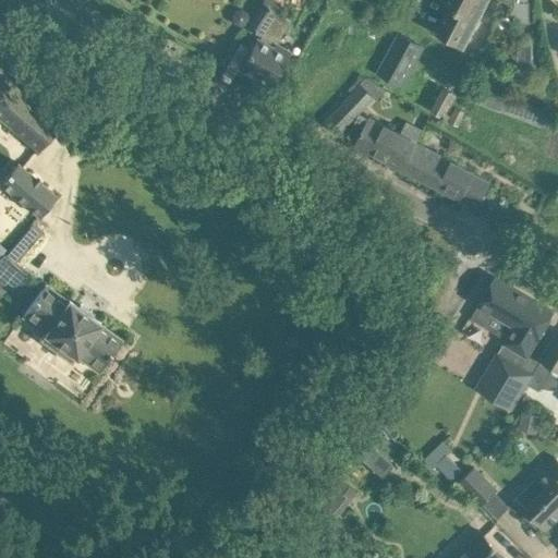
[(261,35),(276,12),(280,3),(274,0),(263,0),(262,3),(246,26),(261,35)]
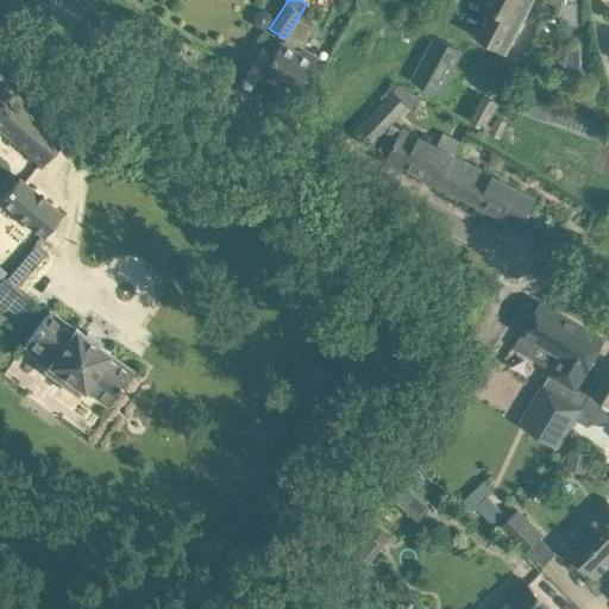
[(508,51),(533,0),(483,0),(482,2),(491,8),(478,36),(508,51)]
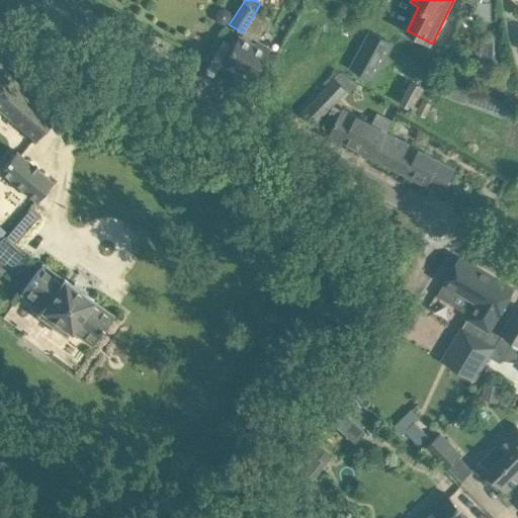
[(464,0),(477,6),(477,21),(491,21),(491,0),(464,0)]
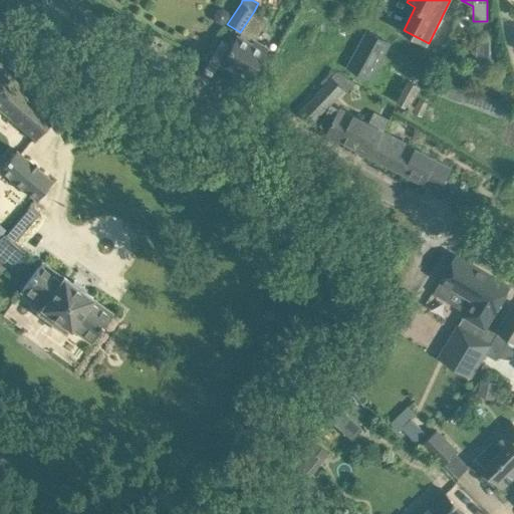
[(224,12),(219,10),(214,12),(211,17),(213,22),(218,25),(224,23),(226,18),(224,12)]
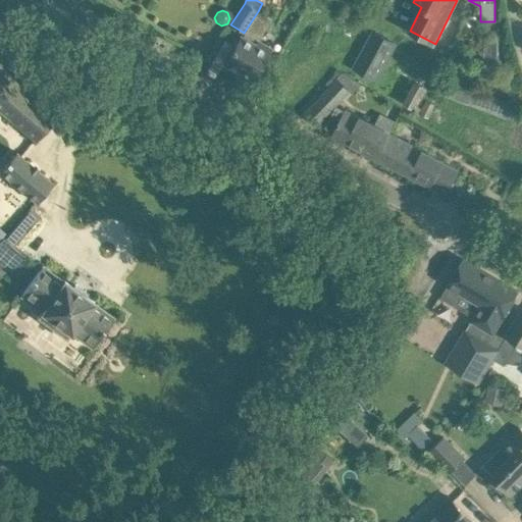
[(376,80),(396,42),(374,31),(354,67),(376,80)]
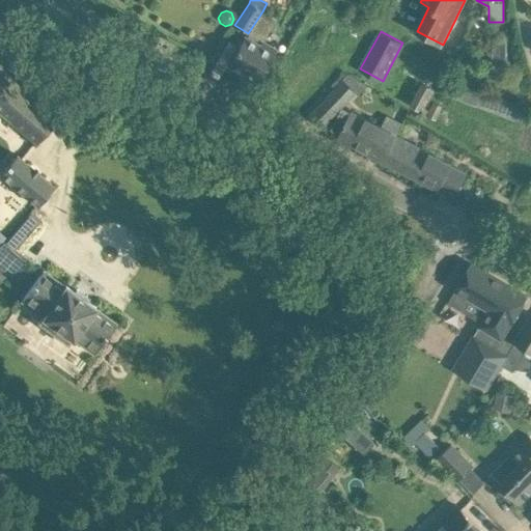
[(258,82),(268,64),(276,50),(260,40),(258,45),(244,36),(227,65),(258,82)]
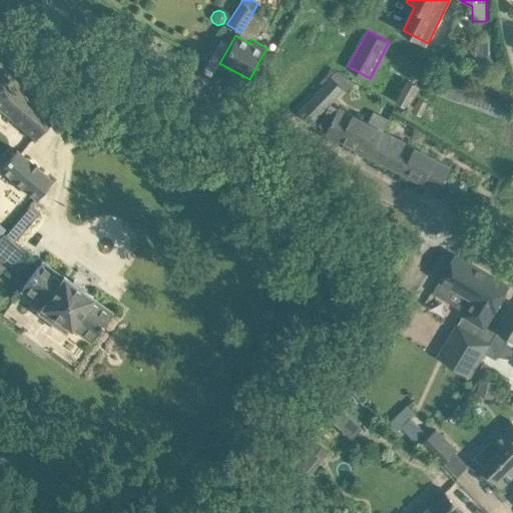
[(476,55),(489,55),(489,37),(476,37),(476,55)]
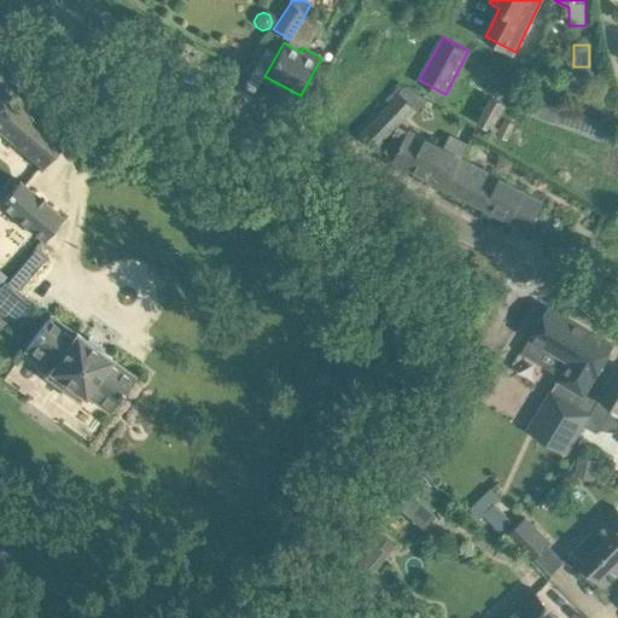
[(0,80),(0,130),(5,135),(30,105),(0,80)]
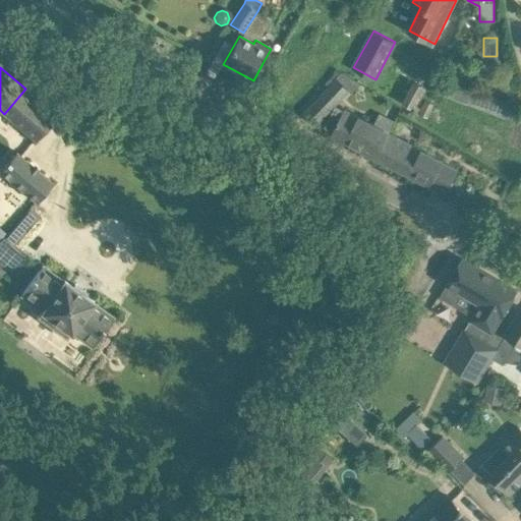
[(331,110),(348,91),(358,81),(342,72),(317,99),(331,110)]
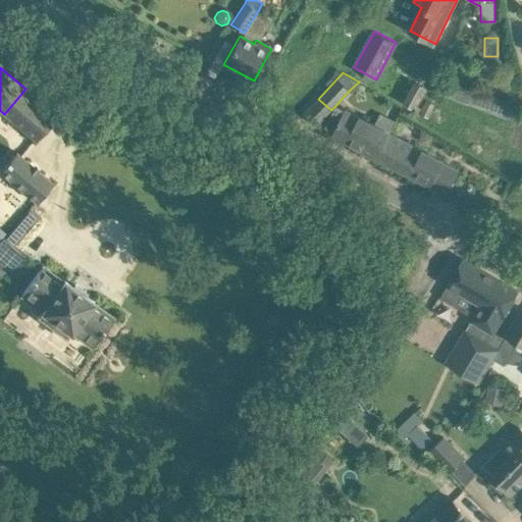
[(415,81),(403,102),(415,110),(414,111),(423,116),(424,115),(428,117),(427,118),(430,119),(431,118),(433,119),(438,108),(434,105),(435,104),(427,100),(422,108),(417,104),(427,88),(415,81)]
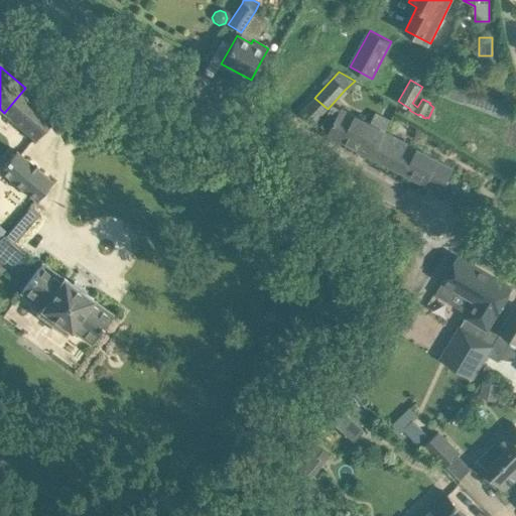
[(467,89),(442,81),(439,94),(464,102),(467,89)]
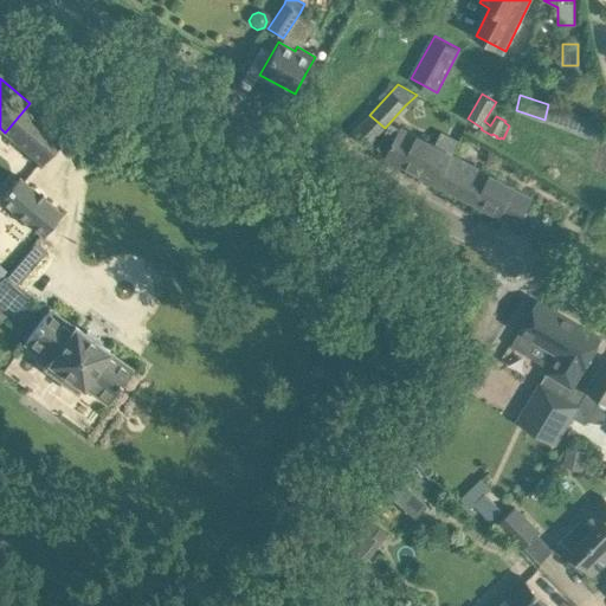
[(66,134),(30,103),(5,133),(42,163),(66,134)]
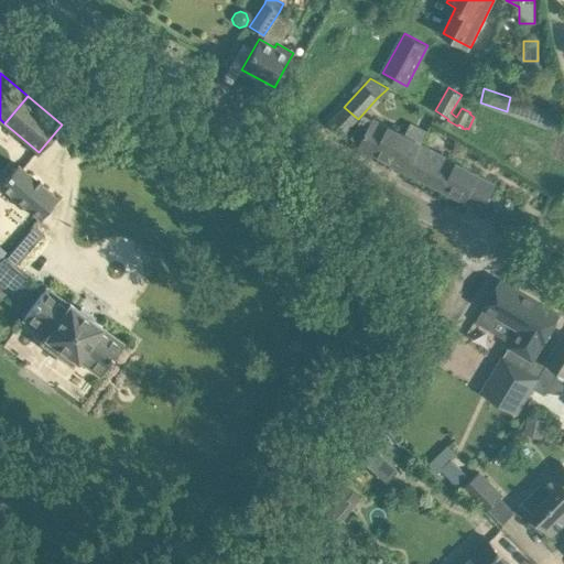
[(360,143),(359,147),(405,171),(420,144),(420,143),(373,119),(372,120),(362,115),(351,138),(360,143)]
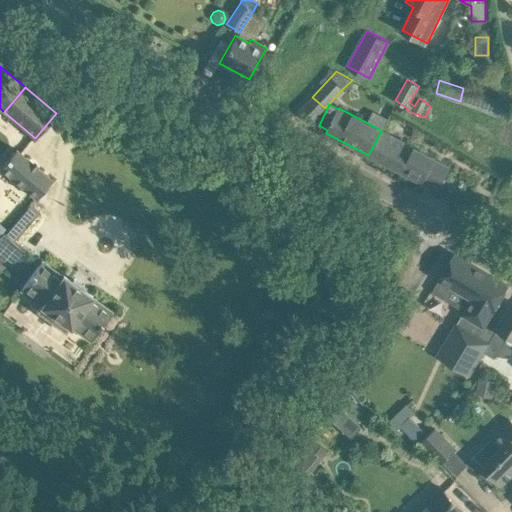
[(434,158),(381,131),(368,155),(421,183),(422,181),(438,189),(449,168),(434,160),(434,158)]
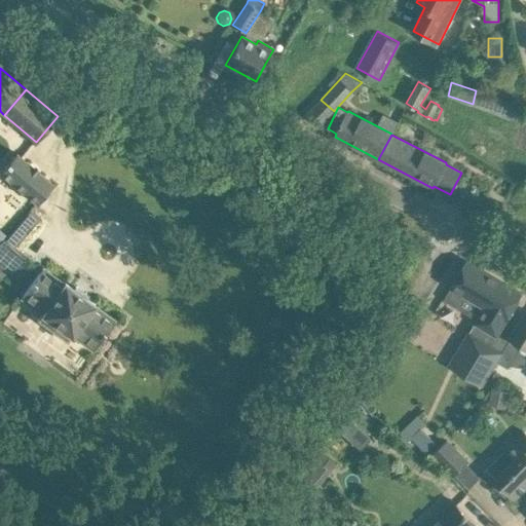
[(0,171),(35,203),(38,200),(51,185),(16,152),(0,170),(0,171)]
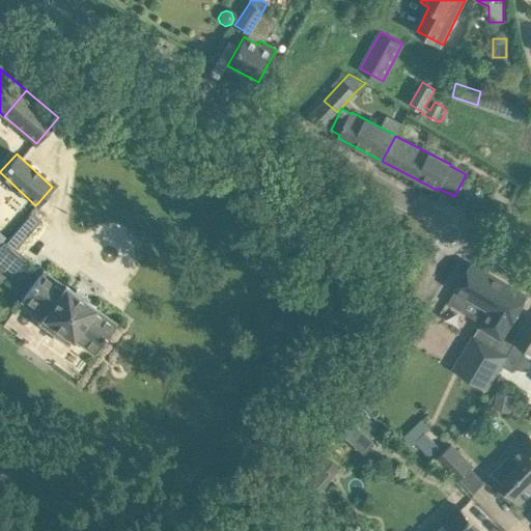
[(3,241),(0,245),(0,267),(8,274),(17,280),(31,262),(14,249),(3,241)]
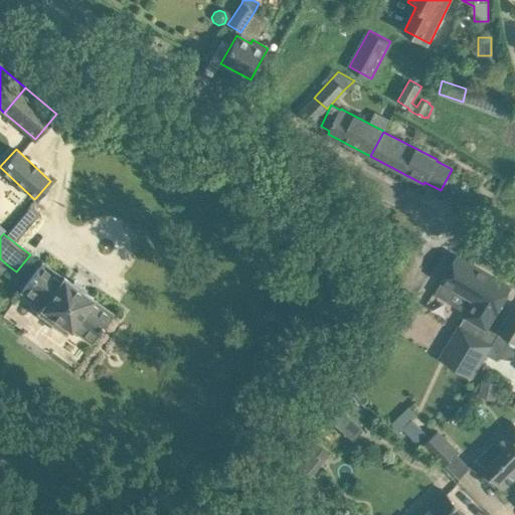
[(442,281),(435,292),(449,301),(456,289),(468,296),(461,308),(468,312),(460,326),(491,345),(500,330),(499,330),(513,307),(503,301),(509,289),(510,288),(456,255),(442,281)]
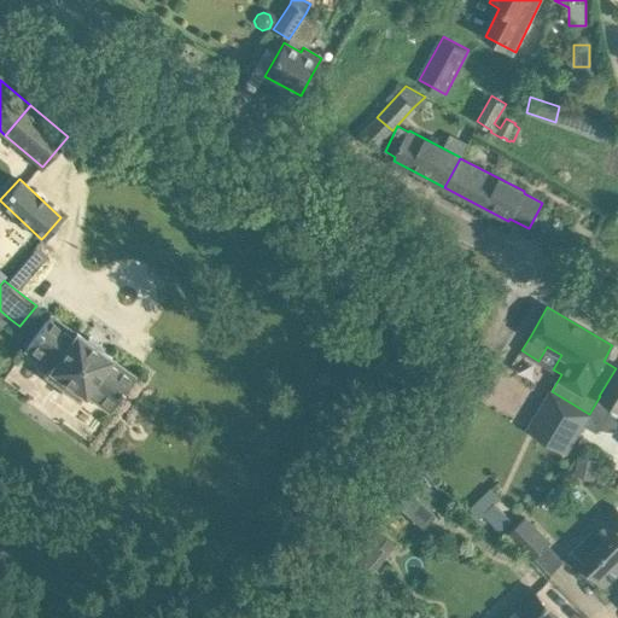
[(109,410),(121,395),(134,374),(109,356),(110,355),(76,331),(75,332),(51,314),(24,350),(48,367),(44,374),(79,401),(83,392),(109,410)]
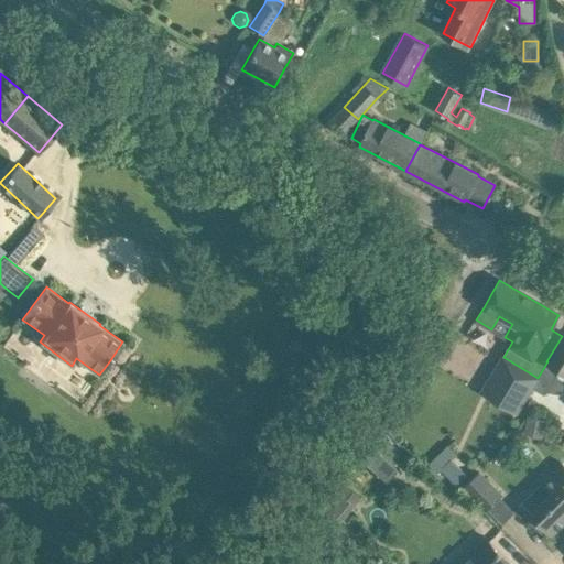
[(538,378),(532,388),(545,396),(548,391),(562,393),(563,389),(563,333),(562,336),(546,361),(548,361),(538,378)]
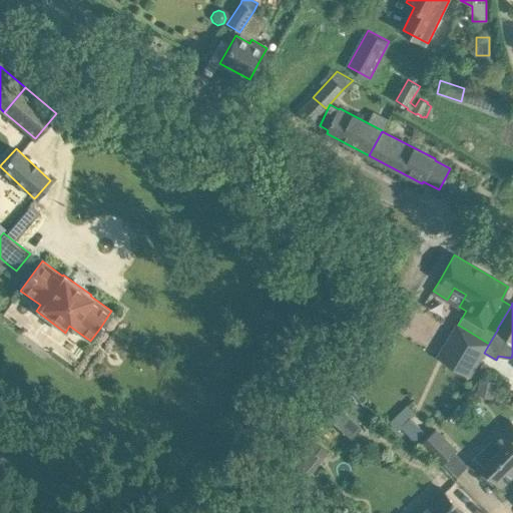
[(341,407),(330,419),(351,438),(362,426),(341,407)]
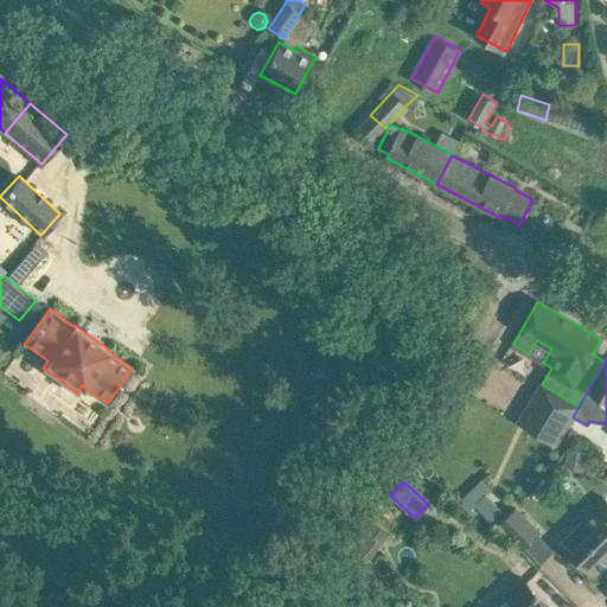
[(485,492),(473,504),(491,522),(503,510),(485,492)]
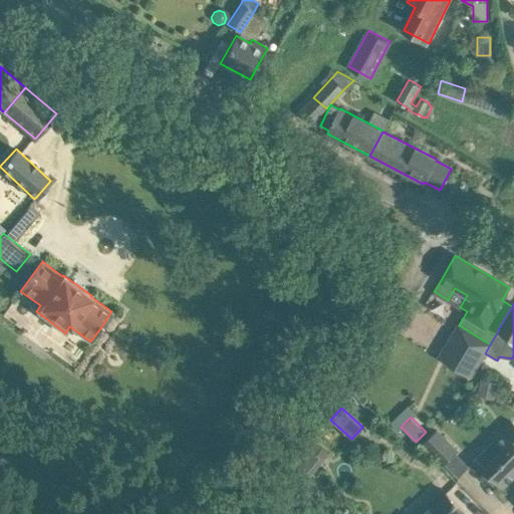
[(513,423),(512,422),(475,458),(486,469),(482,473),(494,485),(498,481),(503,487),(513,475),(513,423)]
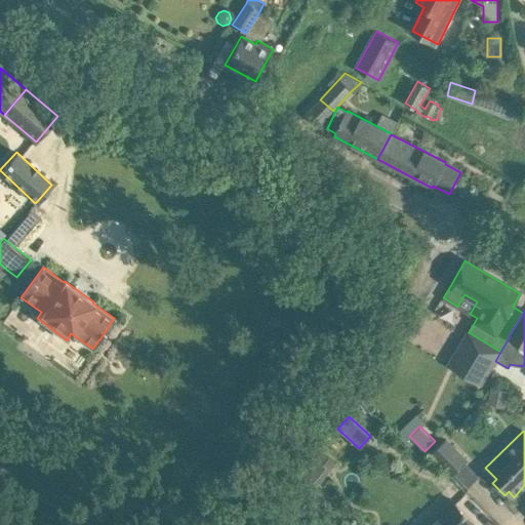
[(452,475),(465,461),(467,460),(446,439),(431,453),(452,475)]
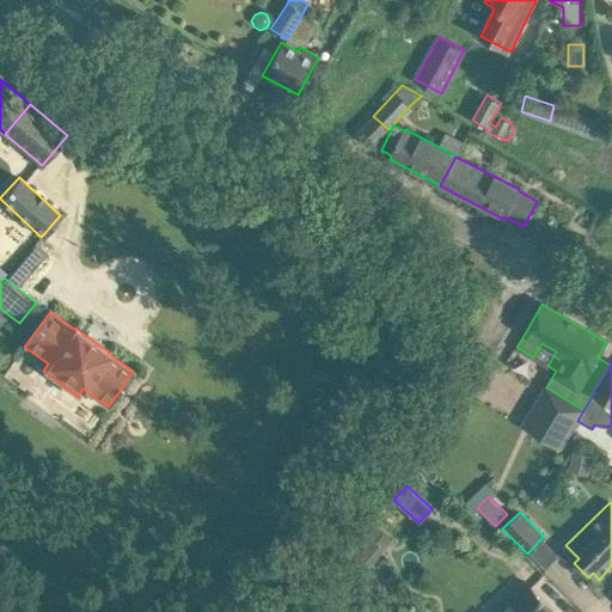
[(366,531),(349,551),(363,563),(380,543),(366,531)]
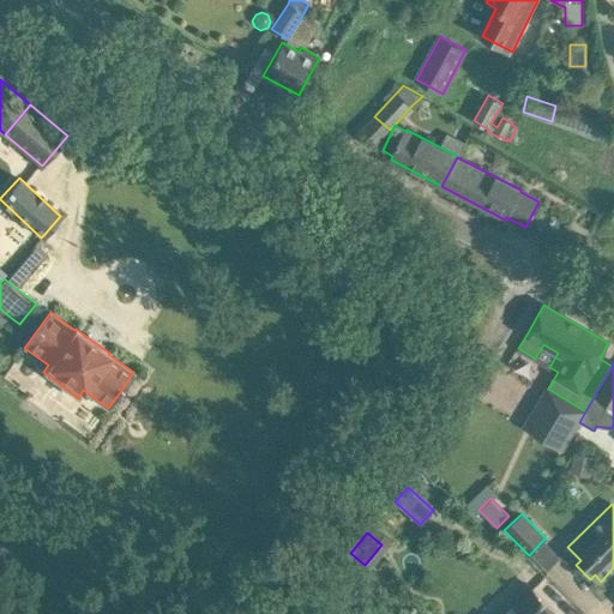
[(558,613),(543,599),(534,589),(506,613),(558,613)]
